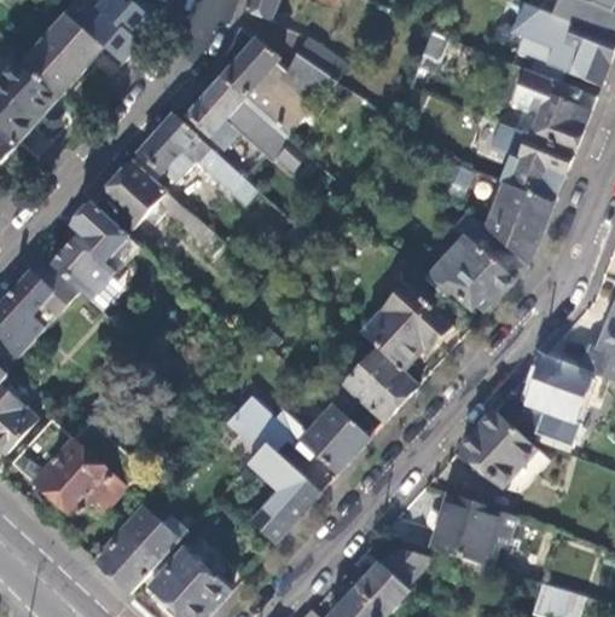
[(121,62),(138,44),(132,38),(150,18),(131,1),(127,6),(121,0),(103,0),(97,7),(99,10),(94,15),(99,19),(88,32),(121,62)]
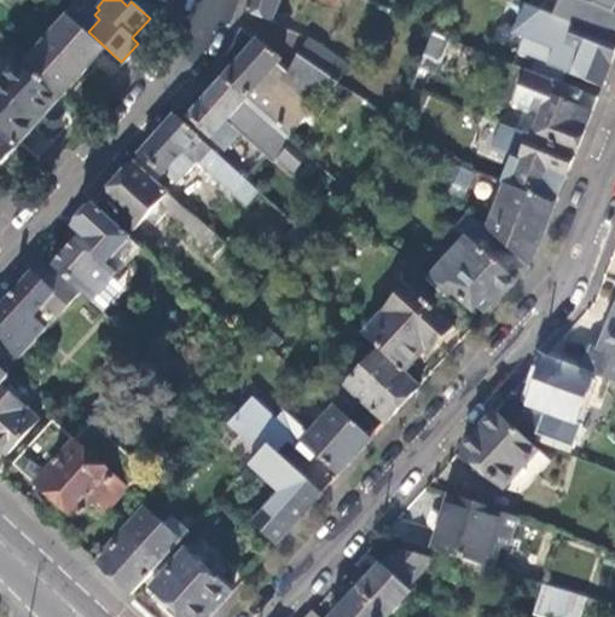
[(245,0),(243,9),(268,18),(274,0),(245,0)]
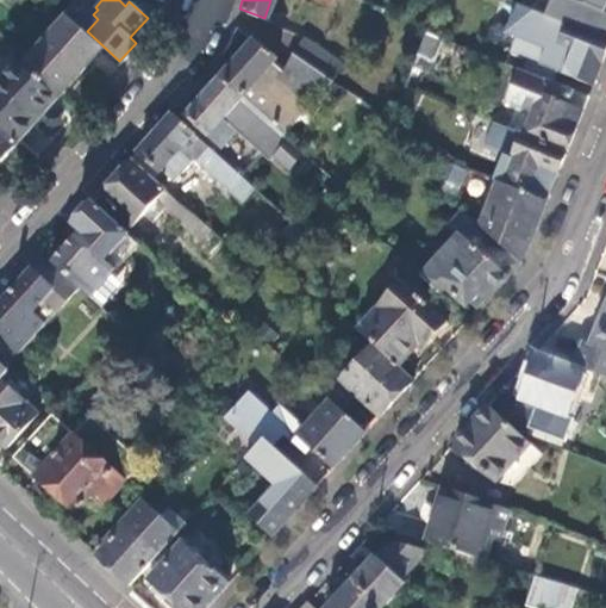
[(564,24),(605,39),(605,14),(600,12),(604,0),(547,0),(542,13),(564,24)]
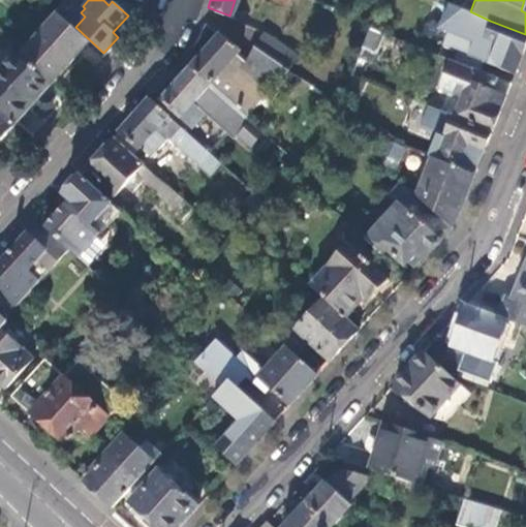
[(88,39),(57,11),(17,56),(48,84),(88,39)]
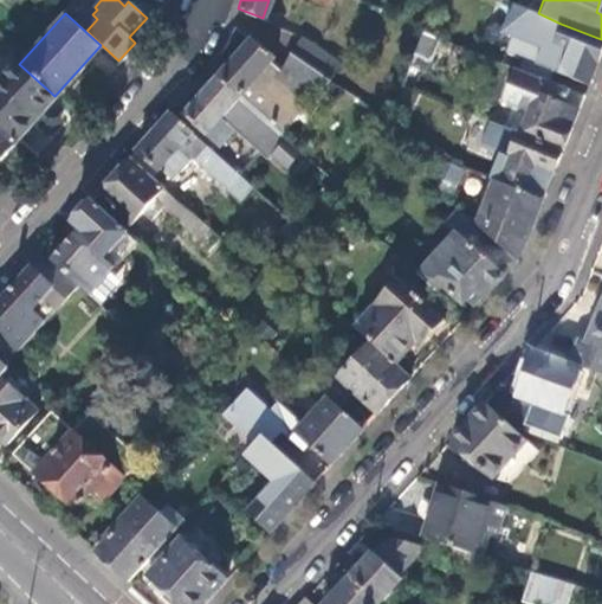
[(586,84),(601,42),(601,39),(561,24),(549,52),(564,58),(557,72),(586,84)]
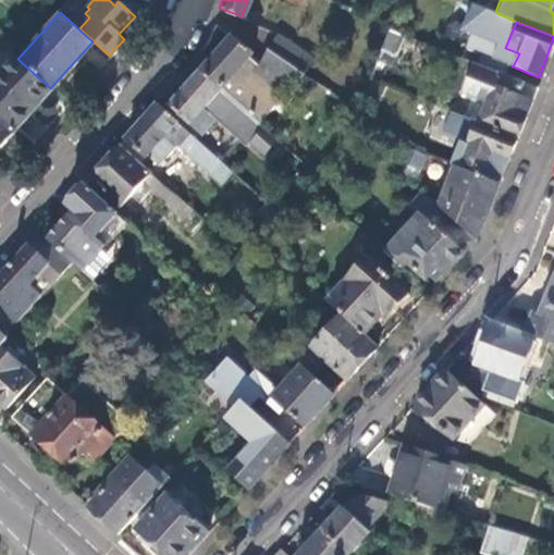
[(385,27),(378,48),(392,53),(399,33),(385,27)]
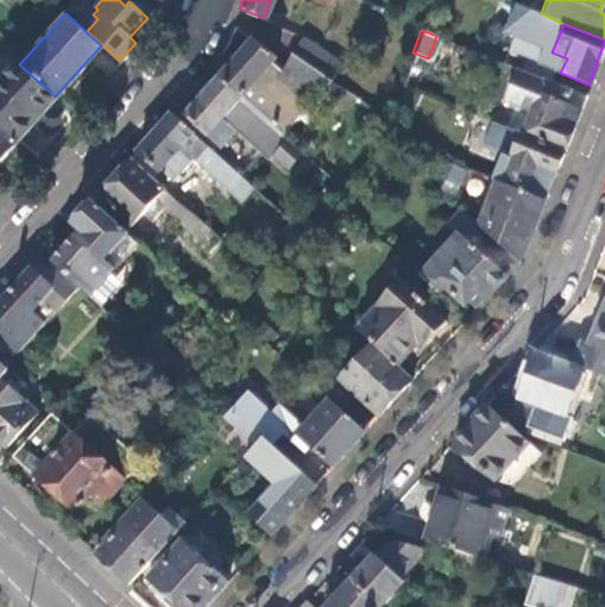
[(301,32),(289,51),(329,79),(340,60),(301,32)]
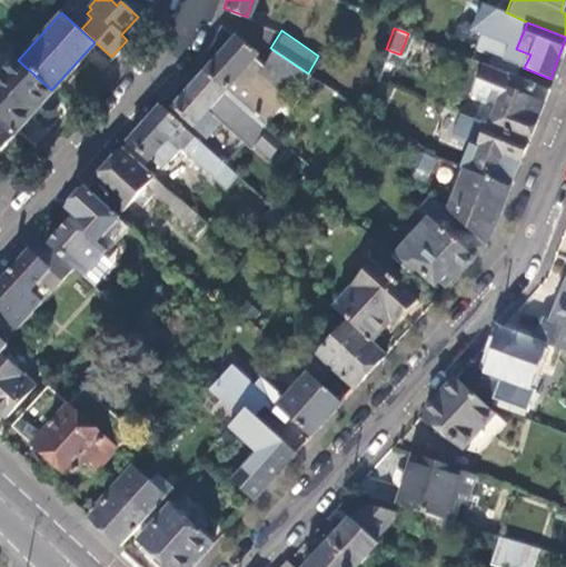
[(308,73),(270,48),(264,63),(256,57),(258,55),(236,36),(204,72),(241,106),(250,115),(262,126),(308,73)]
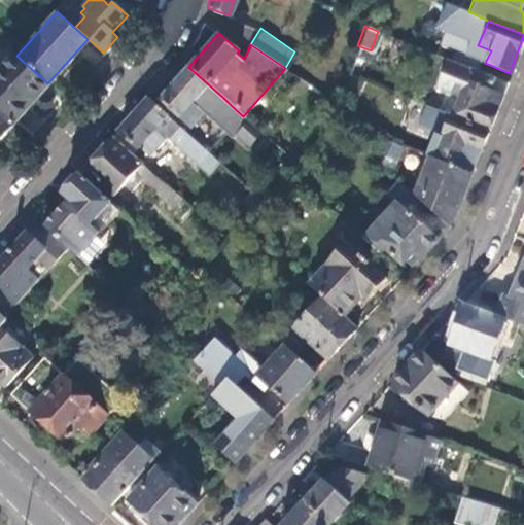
[(16,56),(12,51),(0,66),(0,109),(13,123),(47,83),(16,56)]
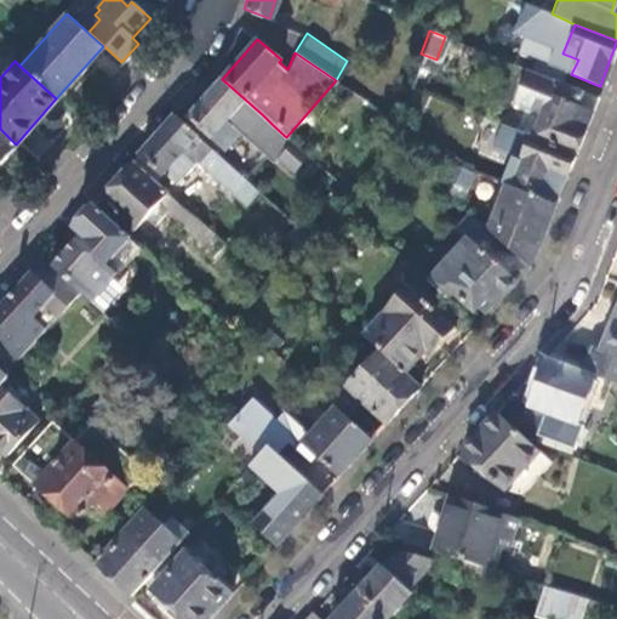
[(530,135),(572,153),(581,135),(590,109),(578,103),(583,92),(526,69),(512,103),(532,112),(526,124),(532,128),(530,135)]
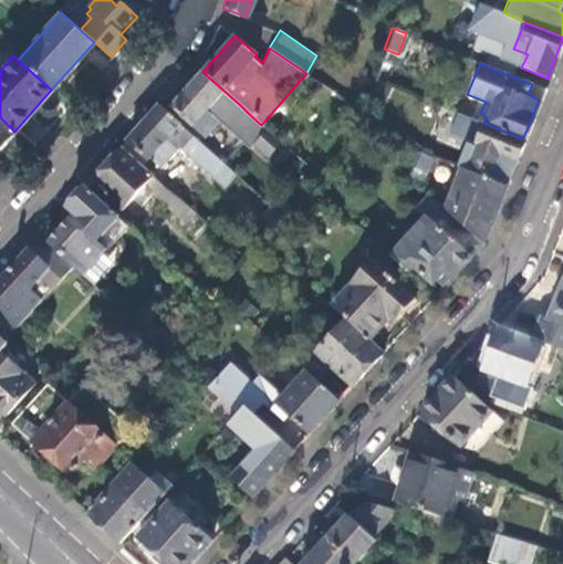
[(204,135),(218,119),(237,137),(241,133),(252,143),(266,128),(261,125),(249,114),(240,105),(202,72),(171,106),(204,135)]
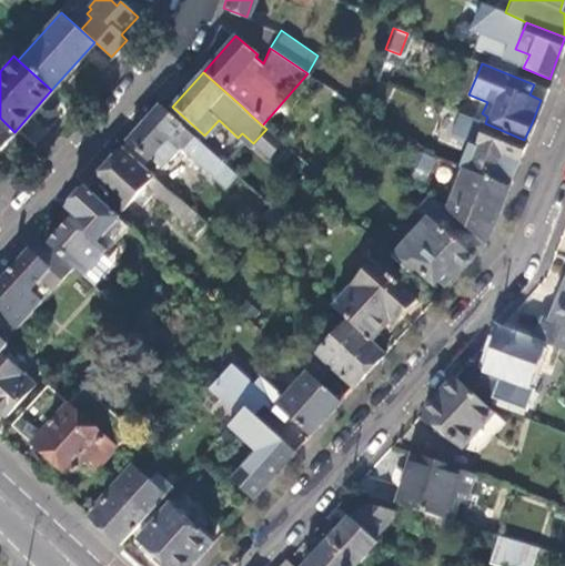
[(234,174),(158,104),(124,140),(145,159),(147,160),(149,157),(160,168),(178,147),(224,187),(234,174)]
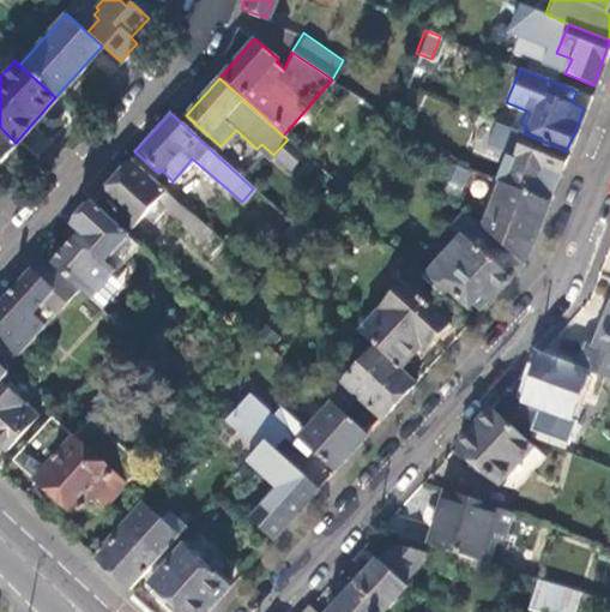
[(521,132),(493,121),(489,130),(518,142),(521,132)]
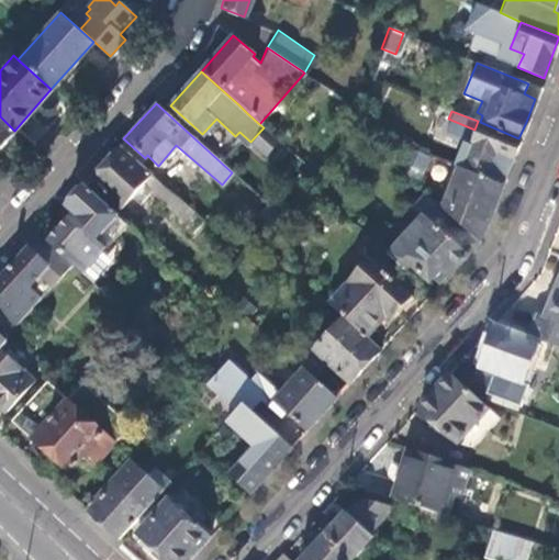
[(0,146),(14,131),(0,116),(0,146)]
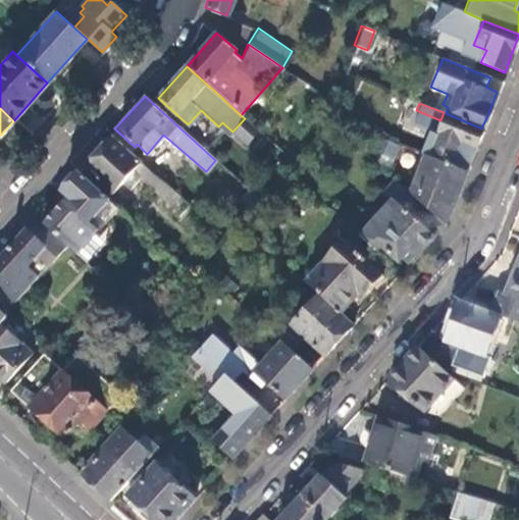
[(475,146),(481,128),(446,113),(444,112),(440,120),(426,155),(451,164),(460,141),(475,146)]
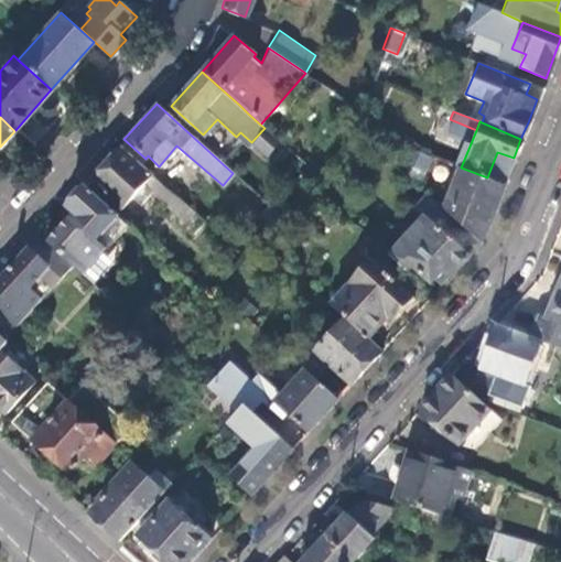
[(144,158),(123,139),(120,143),(140,162),(146,159),(144,158)]
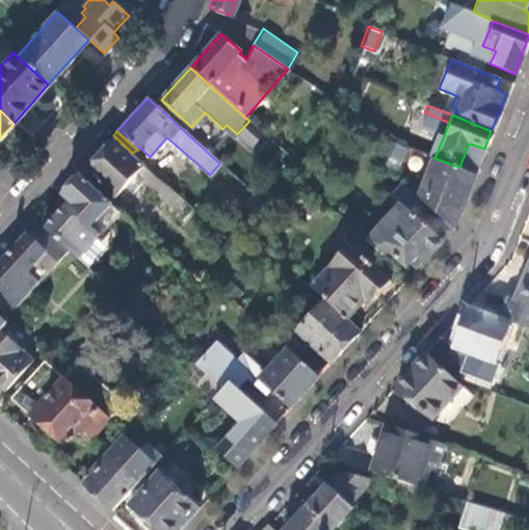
[(132,153),(113,135),(83,167),(113,195),(134,173),(169,204),(178,194),(132,153)]
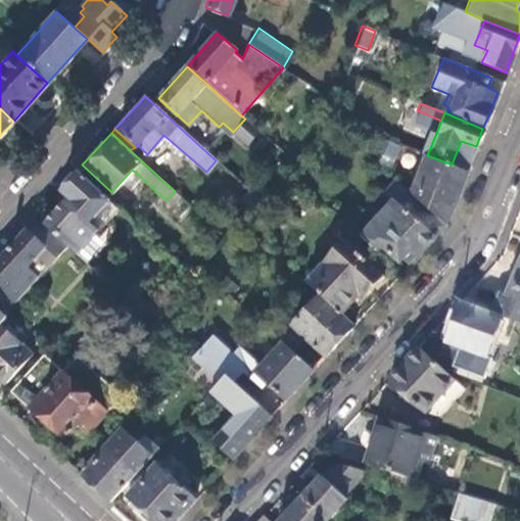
[(398,143),(387,139),(376,163),(386,172),(398,143)]
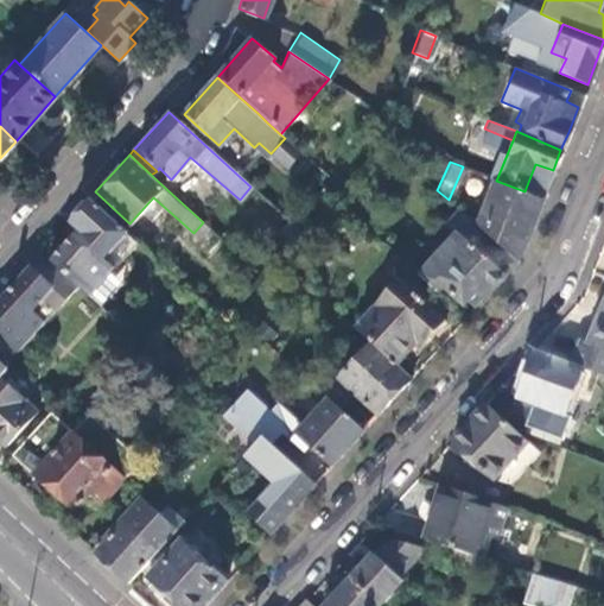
[(517,258),(541,199),(525,191),(496,181),(477,225),(517,258)]
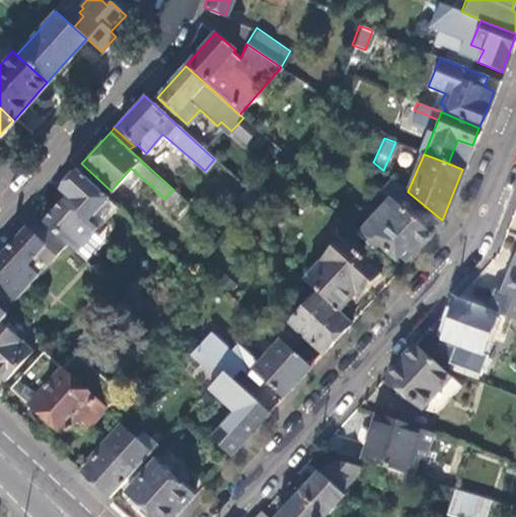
[(132,219),(77,168),(60,188),(72,198),(68,203),(64,200),(43,222),(65,242),(73,249),(92,228),(92,222),(87,219),(100,204),(125,227),(132,219)]
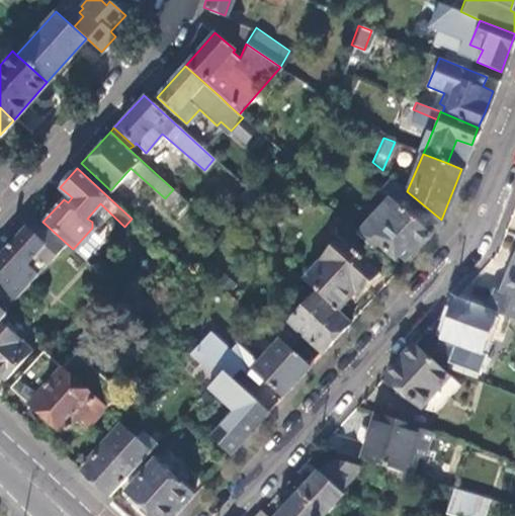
[(391,199),(358,234),(372,247),(376,243),(395,258),(404,248),(411,254),(441,220),(407,191),(393,179),(381,191),(391,199)]
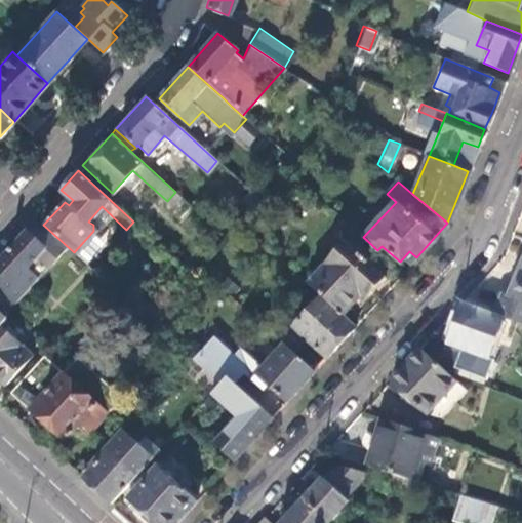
[(43,225),(35,217),(0,255),(0,288),(14,302),(66,245),(43,225)]
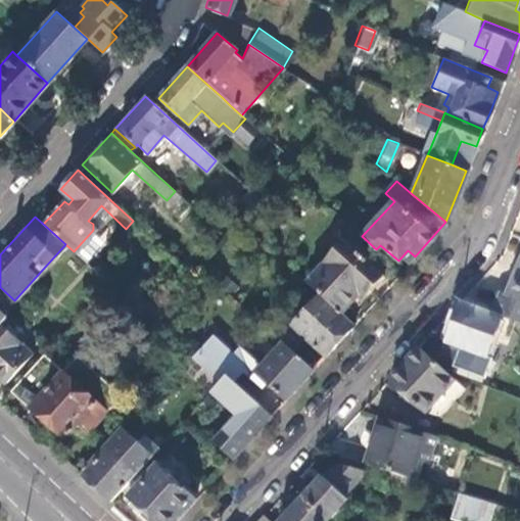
[(344,240),(305,282),(315,290),(318,293),(319,292),(340,312),(361,290),(366,294),(383,276),(344,240)]
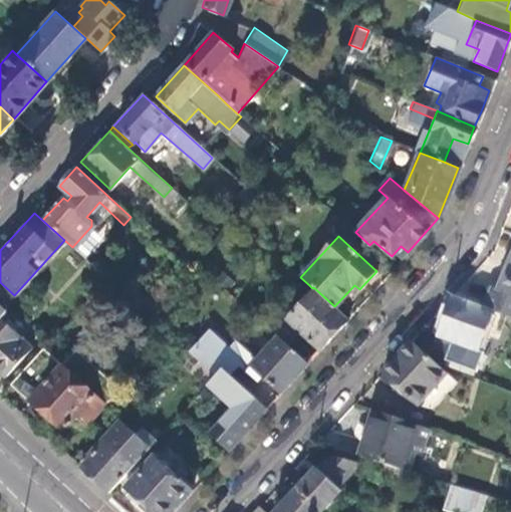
[(505,314),(510,316),(510,248),(495,288),(488,286),(480,305),(494,310),(505,314)]
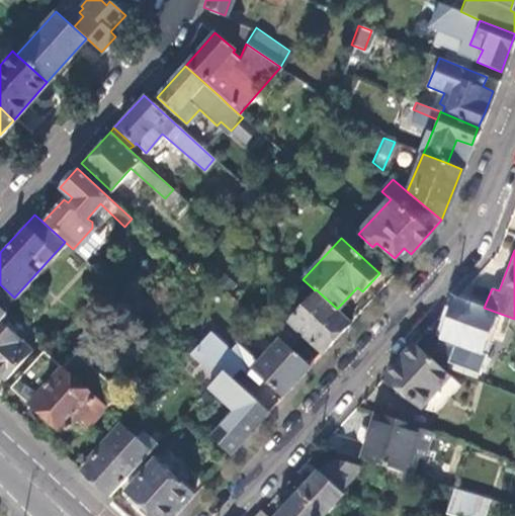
[(0,311),(1,312),(14,297),(0,284),(0,311)]
